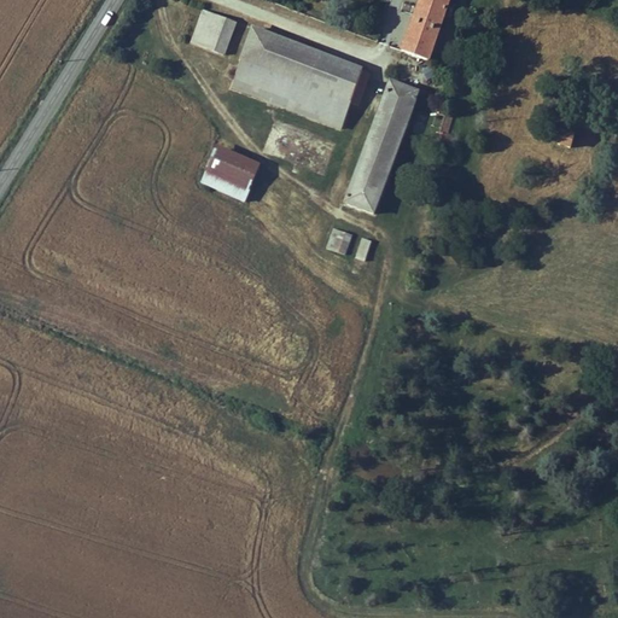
[(420,0),(402,51),(430,60),(445,17),(450,4),(452,0),(420,0)]
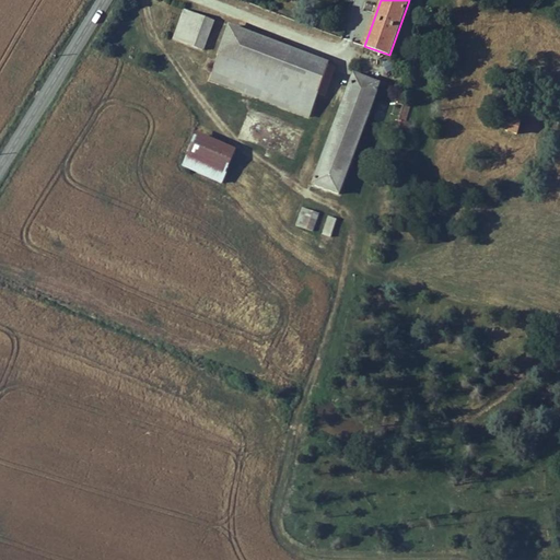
[(408,3),(404,15),(409,18),(415,6),(408,3)]
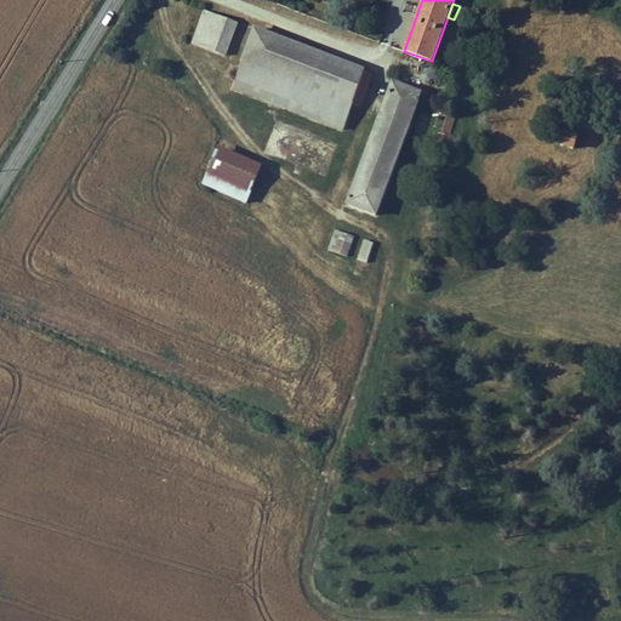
[(206,12),(194,45),(226,56),(238,23),(206,12)]
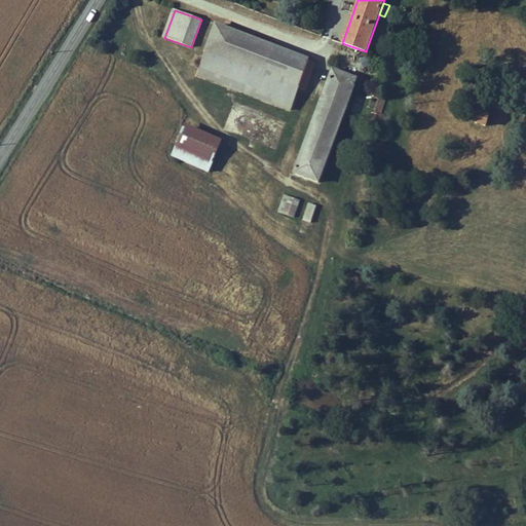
[(217,26),(198,76),(227,86),(239,91),(291,110),(299,88),(306,90),(316,63),(217,26)]
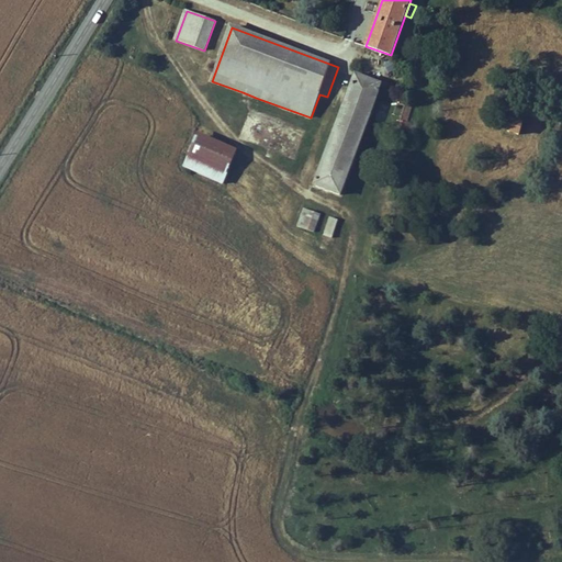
[(381,83),(356,74),(315,186),(339,194),(381,83)]
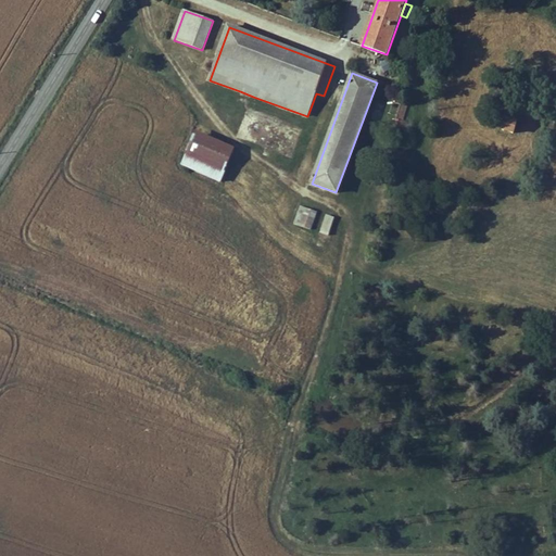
[(303,127),(307,116),(253,97),(250,108),(303,127)]
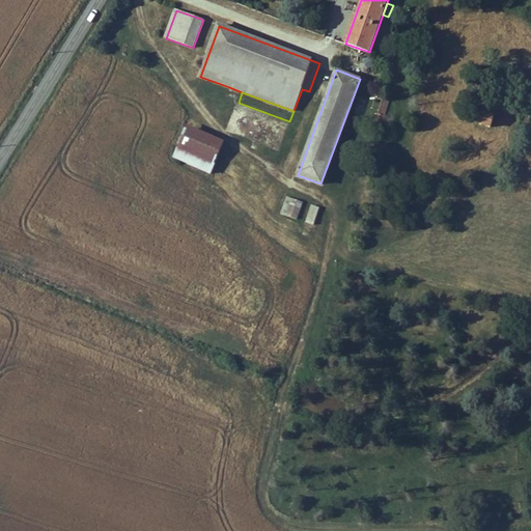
[(384,122),(390,100),(385,98),(376,120),(384,122)]
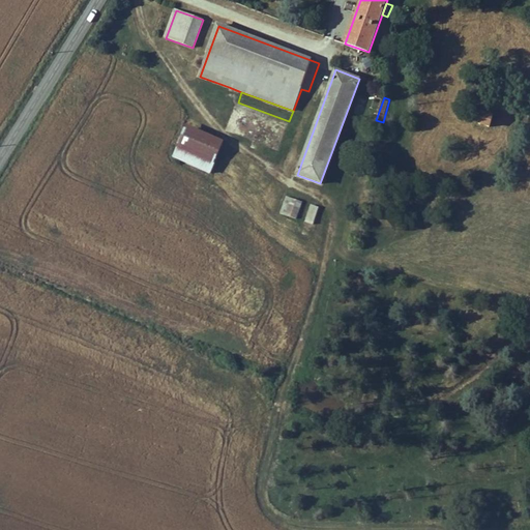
[(490,126),(493,116),(483,113),(480,123),(490,126)]
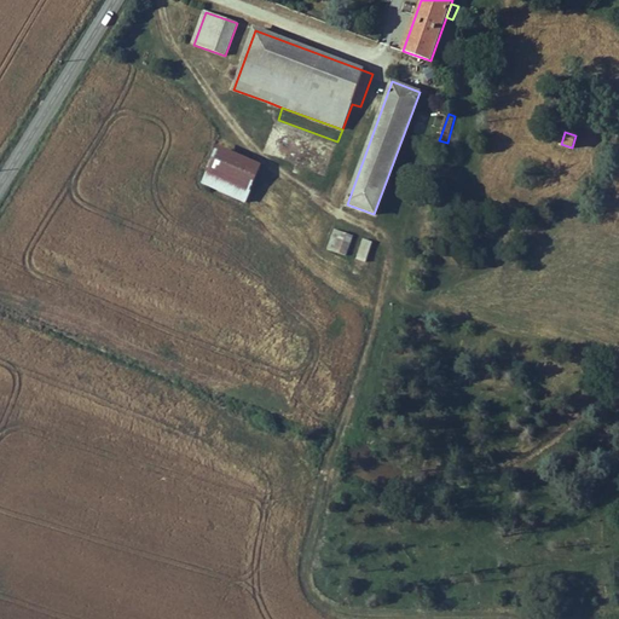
[(247,202),(260,169),(218,152),(204,185),(247,202)]
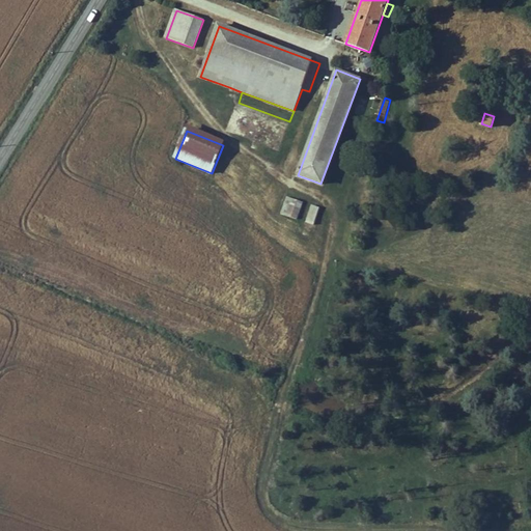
[(375,140),(369,139),(366,148),(373,150),(375,140)]
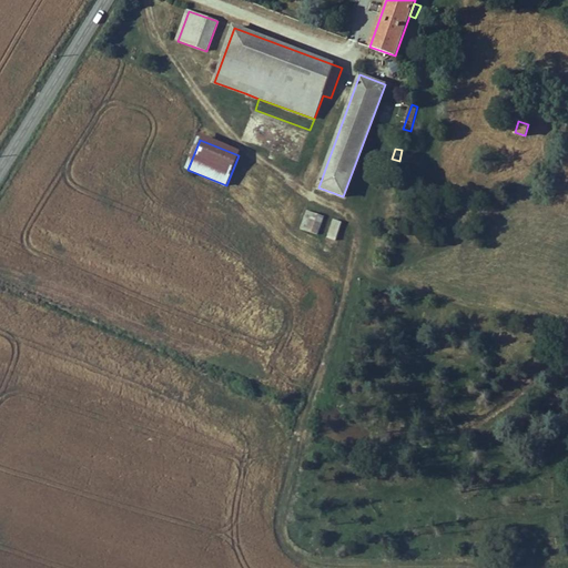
[(324,217),(307,211),(301,230),(317,235),(324,217)]
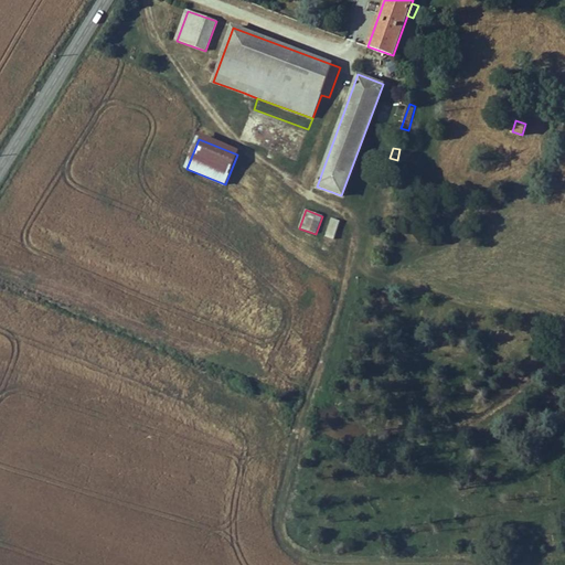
[(340,223),(332,220),(327,237),(334,240),(340,223)]
